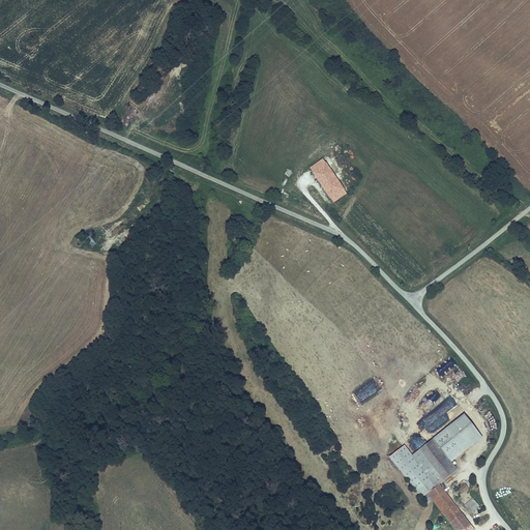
[(311,174),(330,201),(345,190),(326,164),(311,174)]
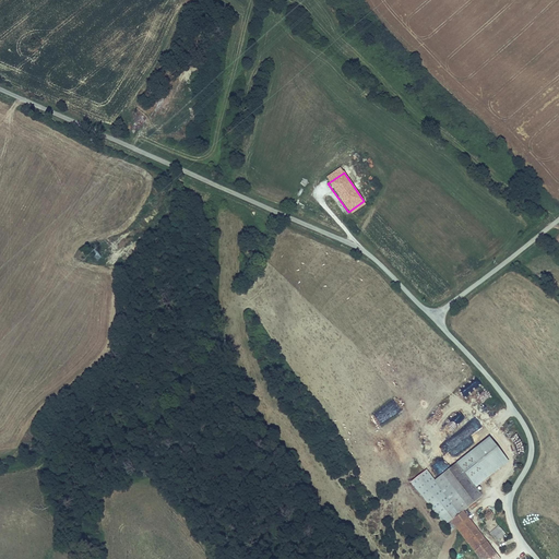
[(476,489),(509,463),(490,439),(456,464),(476,489)]
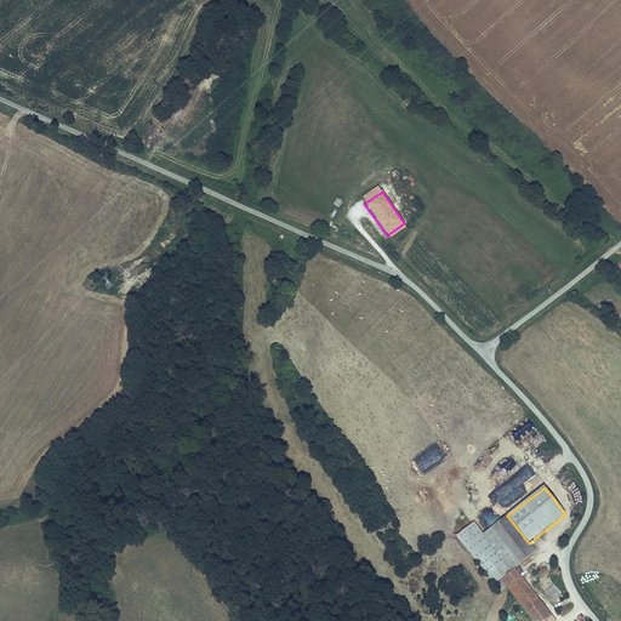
[(536,553),(529,543),(507,516),(482,536),(511,573),(516,569),(536,553)]
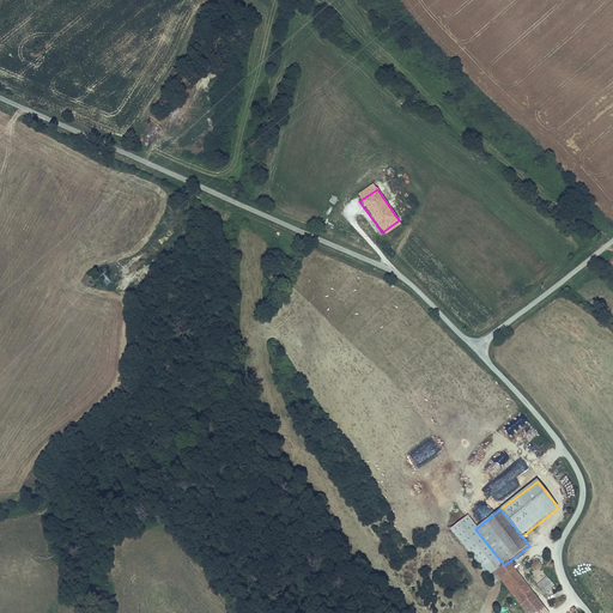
[(450,530),(493,586),(501,581),(495,574),(504,565),(475,529),(467,517),(450,530)]
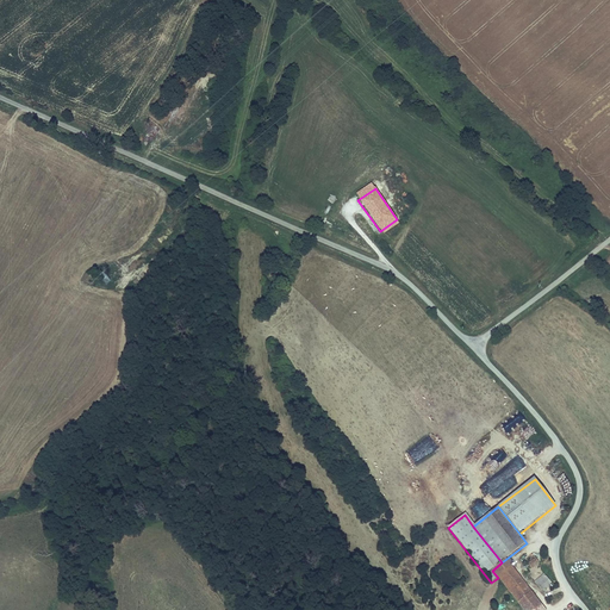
[(527,564),(530,570),(540,564),(536,558),(527,564)]
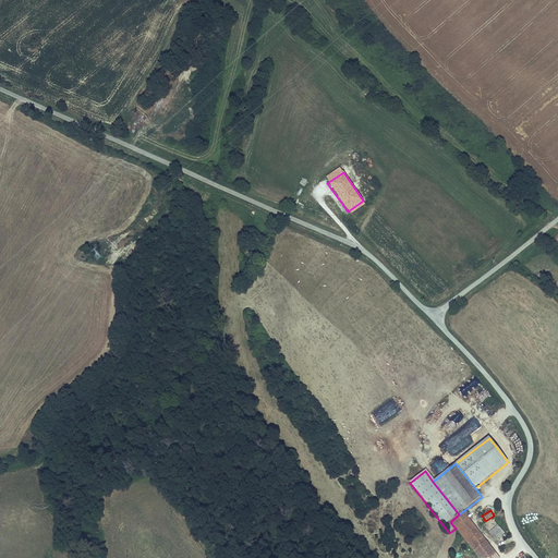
[(459,514),(450,522),(456,529),(473,552),(486,542),(463,511),(459,514)]
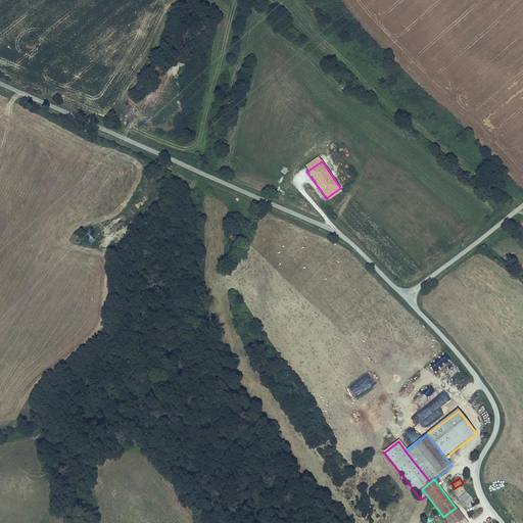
[(465,507),(473,500),(466,491),(458,498),(465,507)]
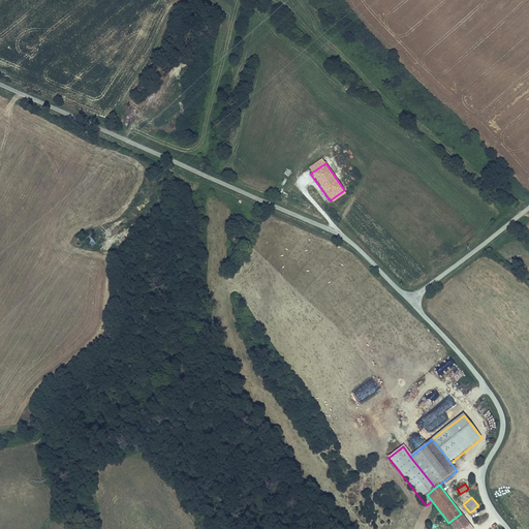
[(448,523),(453,528),(464,528),(470,525),(461,514),(448,523)]
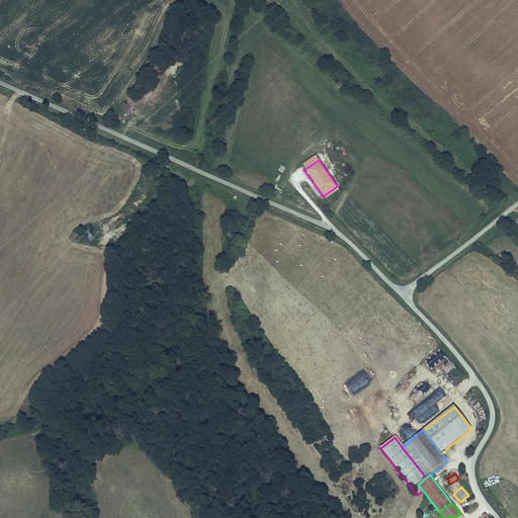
All buildings are outlined.
